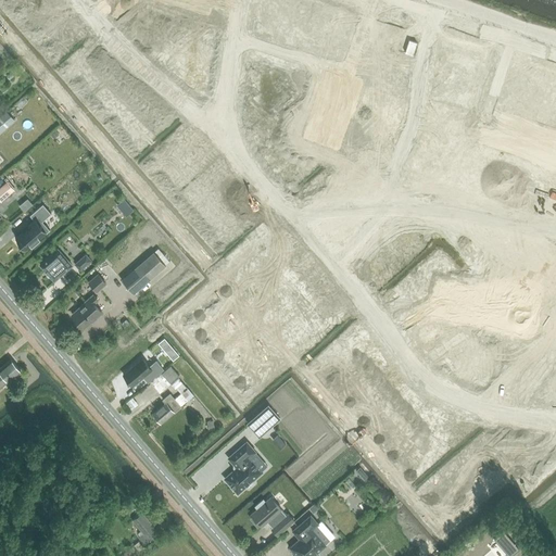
[(261,0),(261,4),(258,10),(270,14),(275,1),(272,0),(261,0)]
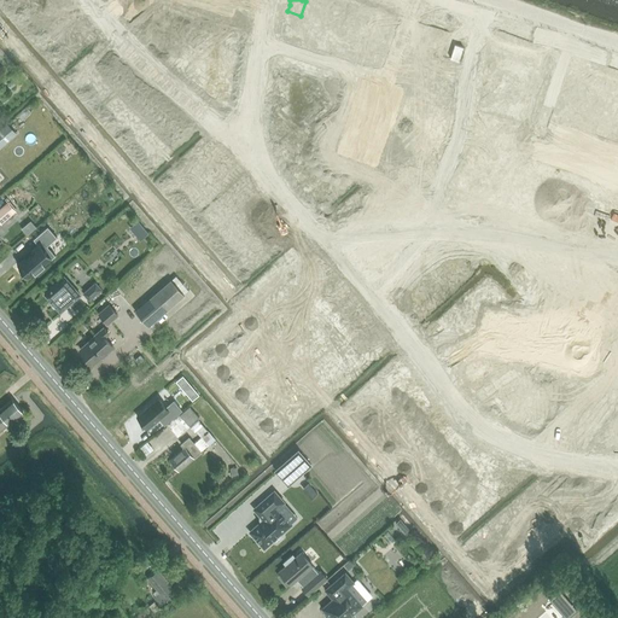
[(305,1),(301,16),(314,21),(319,6),(305,1)]
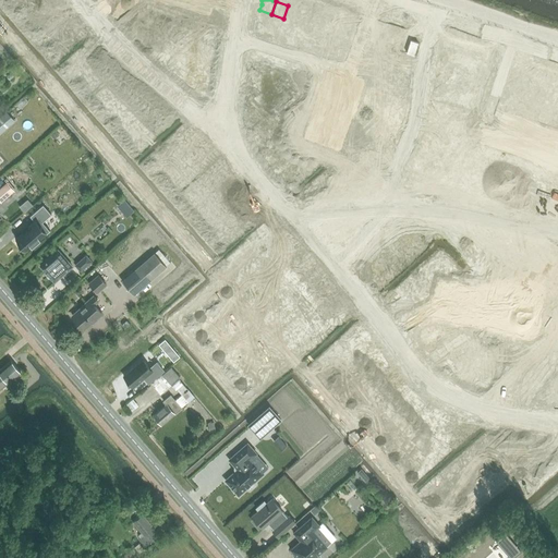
[(288,5),(283,19),(295,22),(300,9),(288,5)]
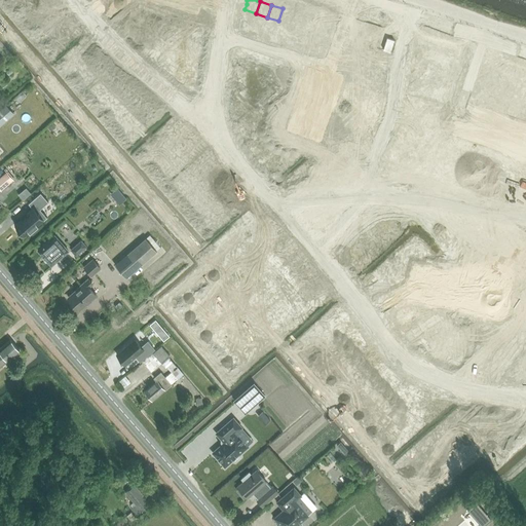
[(283,8),(278,21),(290,25),(294,12),(283,8)]
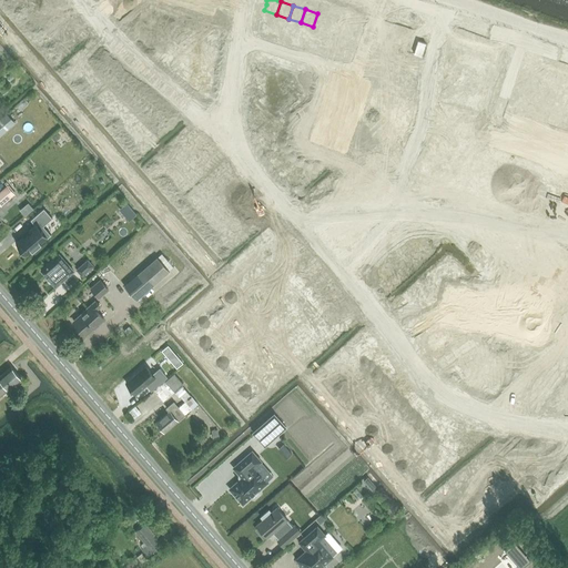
[(262,17),(260,23),(272,28),(276,14),(264,10),(262,17)]
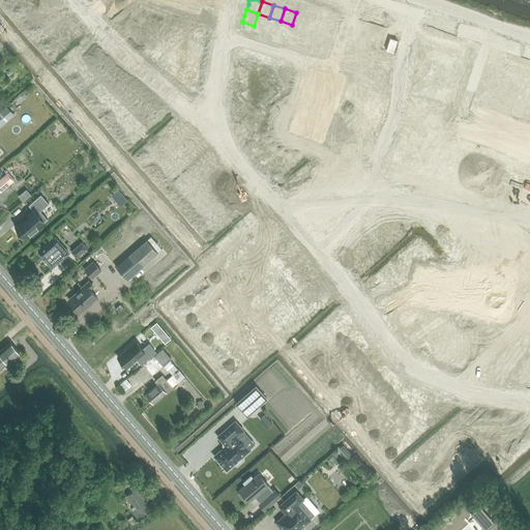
[(258,13),(254,26),(265,30),(269,18),(258,13)]
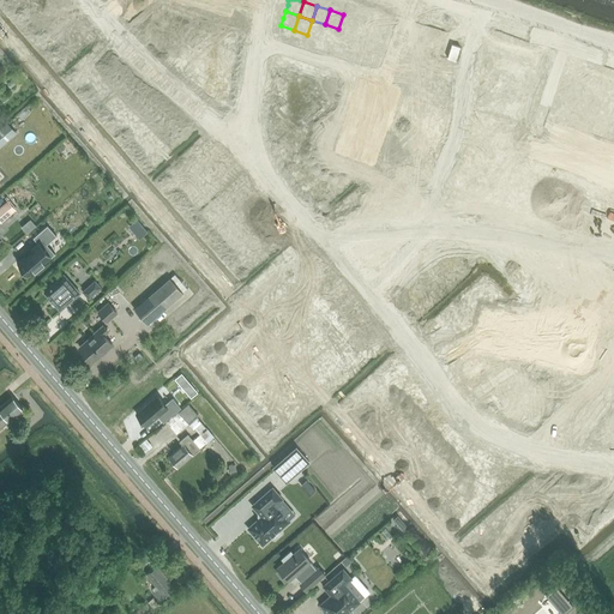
[(365,16),(359,36),(381,43),(387,24),(365,16)]
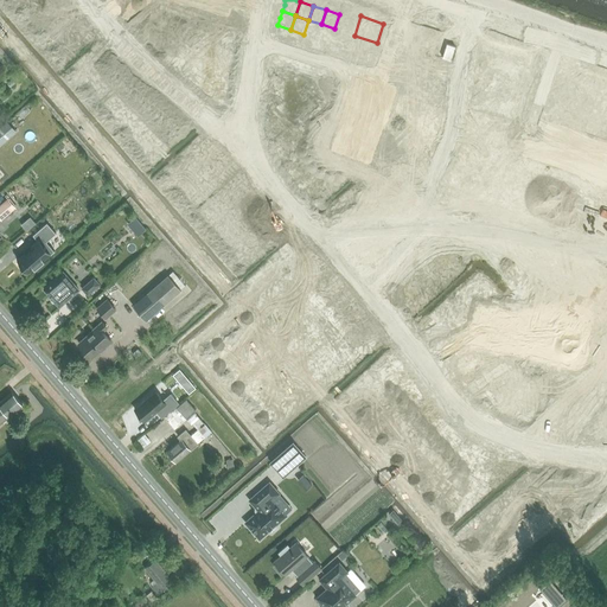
[(308,20),(304,34),(317,38),(321,24),(308,20)]
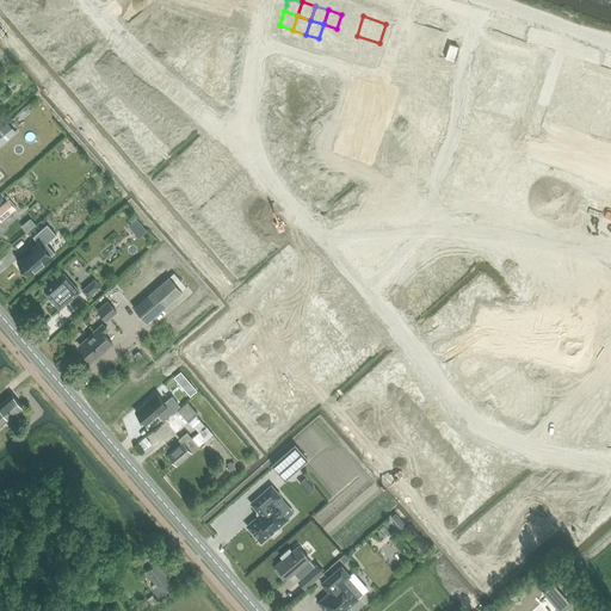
[(323,24),(319,38),(332,43),(337,29),(323,24)]
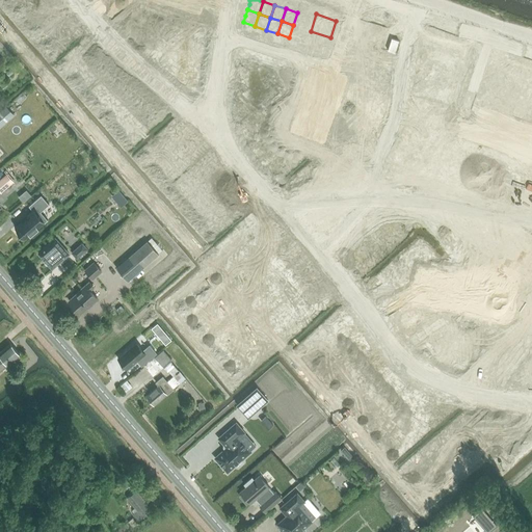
[(311,31),(304,48),(324,54),(330,37),(311,31)]
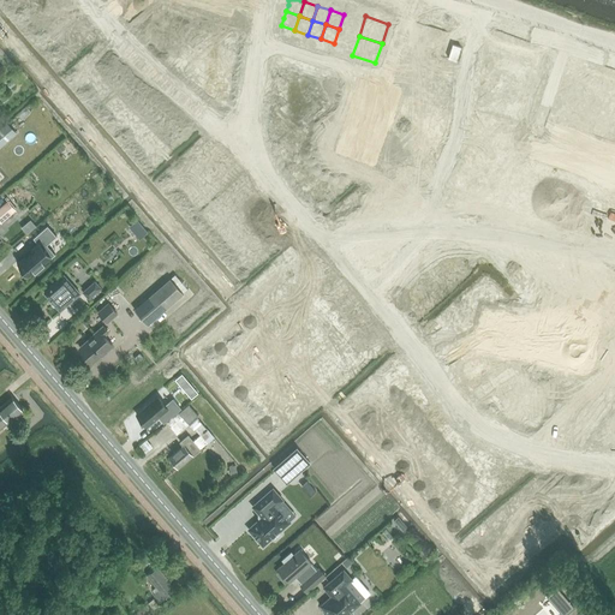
[(453,45),(448,58),(457,60),(461,47),(453,45)]
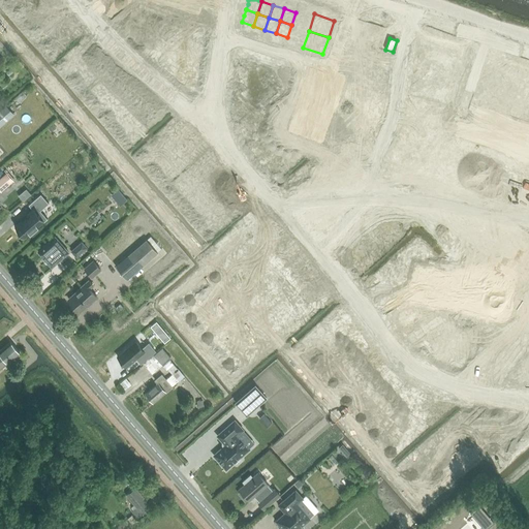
[(431,49),(427,60),(440,64),(443,53),(438,51),(431,49)]
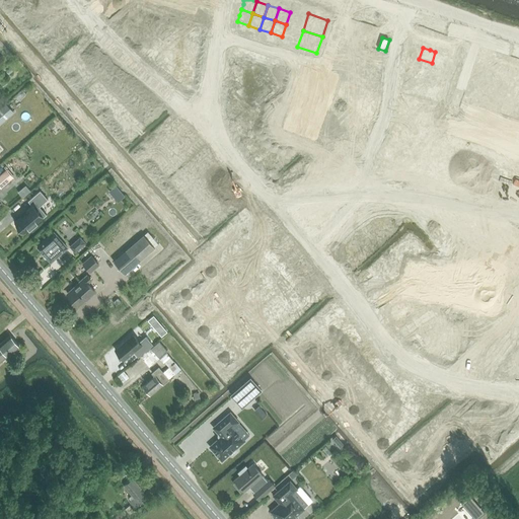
[(435,52),(432,63),(444,67),(447,56),(441,54),(435,52)]
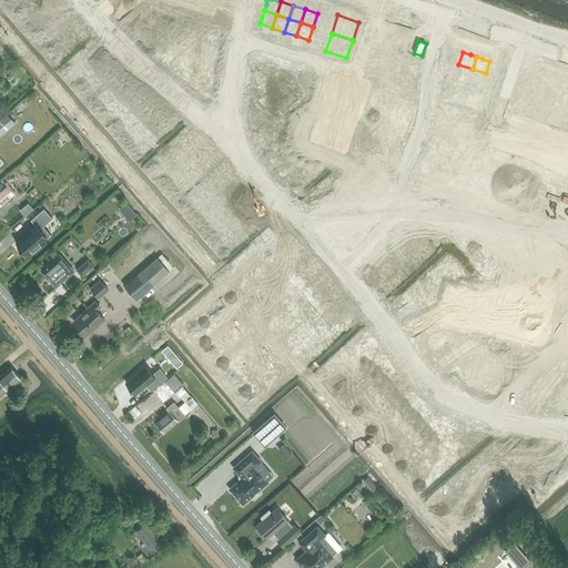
[(264,60),(261,71),(282,79),(285,67),(292,69),(294,62),(283,59),(281,66),(264,60)]
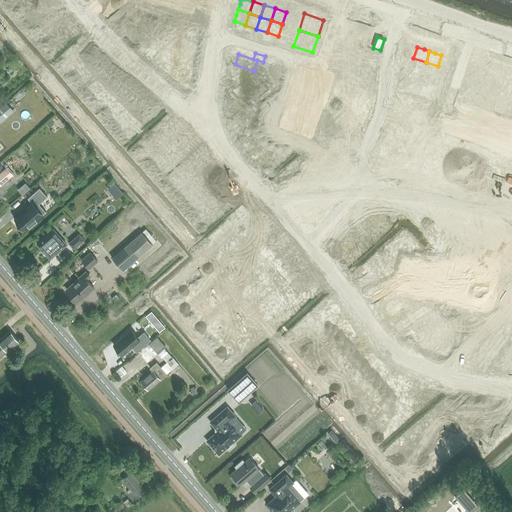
[(413,58),(410,69),(422,73),(426,62),(413,58)]
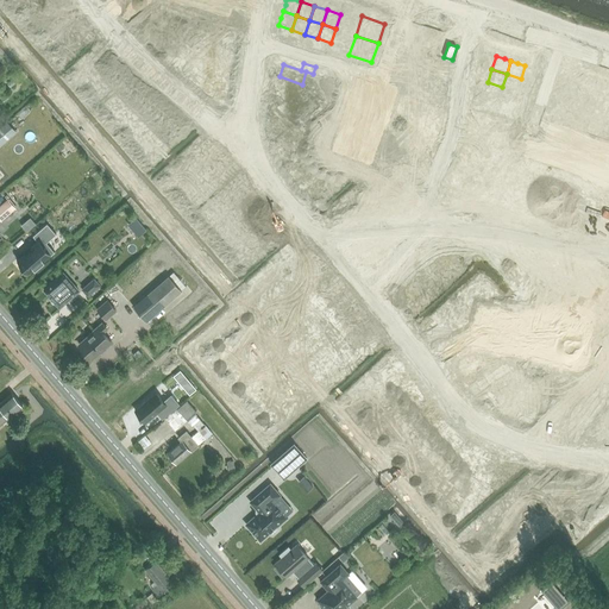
[(507,74),(502,87),(516,92),(521,79),(507,74)]
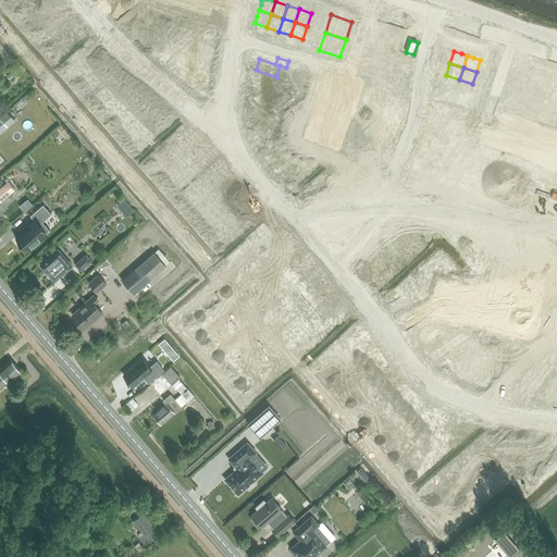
[(256,70),(251,82),(268,87),(265,94),(276,97),(279,90),(272,88),(276,77),(256,70)]
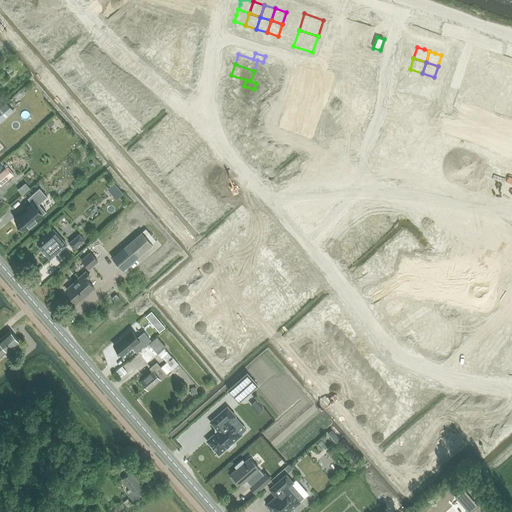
[(355,66),(352,76),(370,80),(372,69),(355,66)]
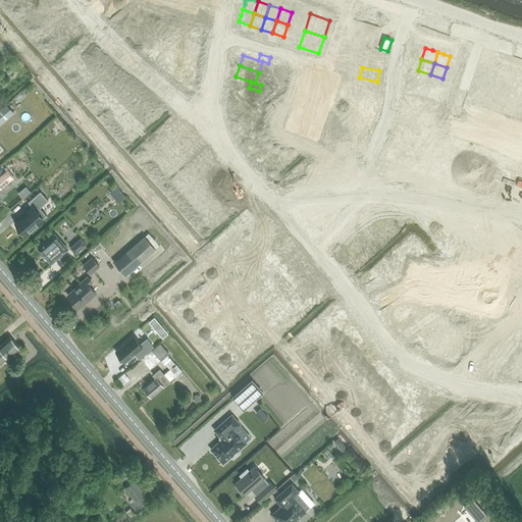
[(418,70),(414,82),(426,86),(430,74),(418,70)]
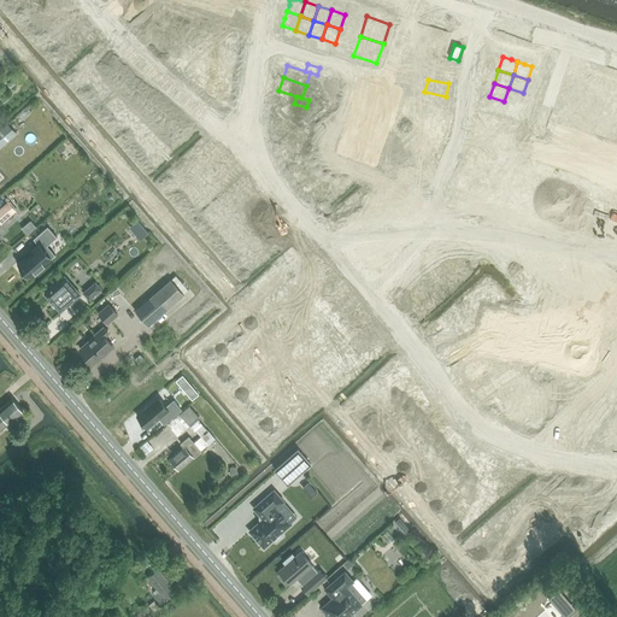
[(509,88),(504,101),(518,106),(523,93),(509,88)]
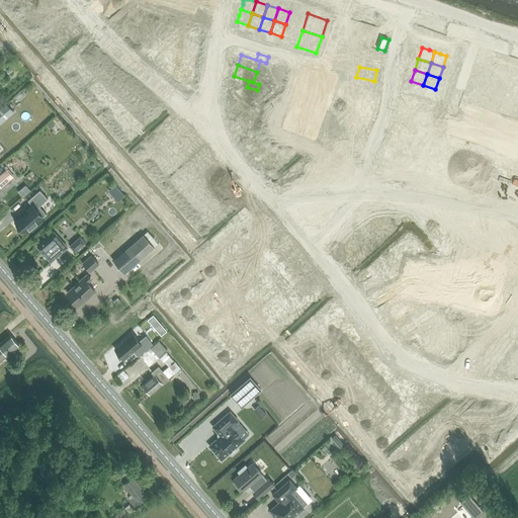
[(356,77),(354,87),(371,91),(374,81),(356,77)]
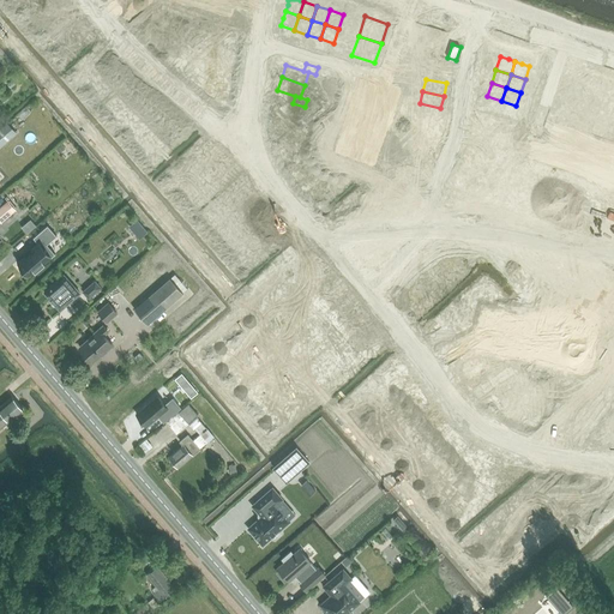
[(487,96),(482,109),(491,112),(498,114),(501,101),(487,96)]
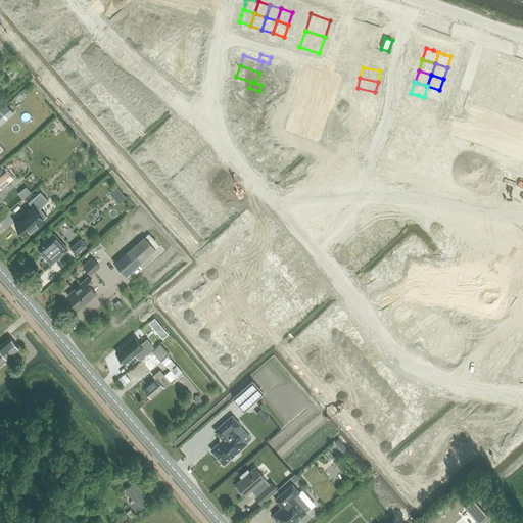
[(514,93),(510,105),(517,107),(518,103),(522,104),(522,85),(520,95),(514,93)]
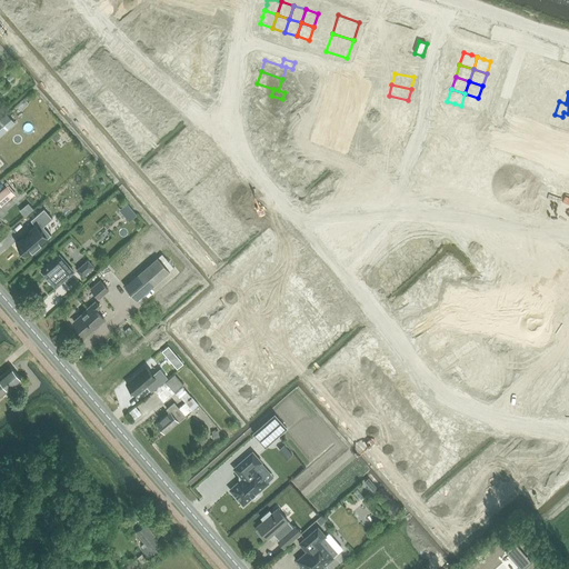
[(465,93),(461,106),(467,108),(475,110),(478,98),(465,93)]
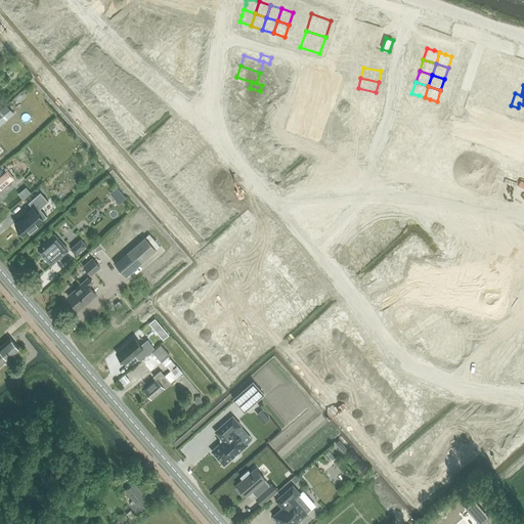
[(357,93),(355,104),(373,107),(375,97),(357,93)]
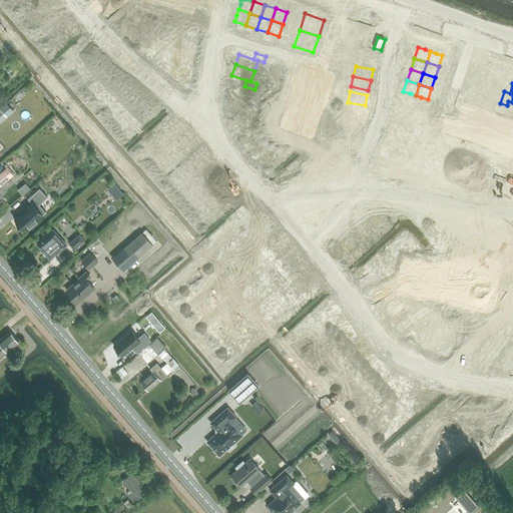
[(245,98),(229,98),(229,110),(249,110),(249,99),(255,99),(255,93),(245,92),(245,98)]
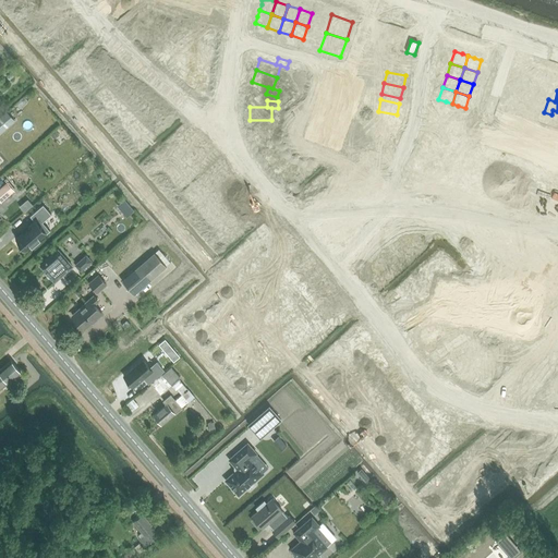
[(436,108),(431,124),(452,131),(458,116),(436,108)]
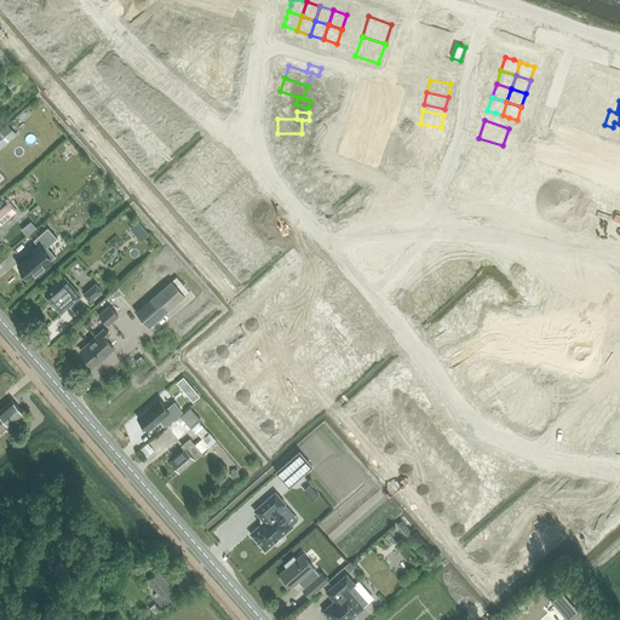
[(7,124),(0,130),(0,148),(16,133),(7,124)]
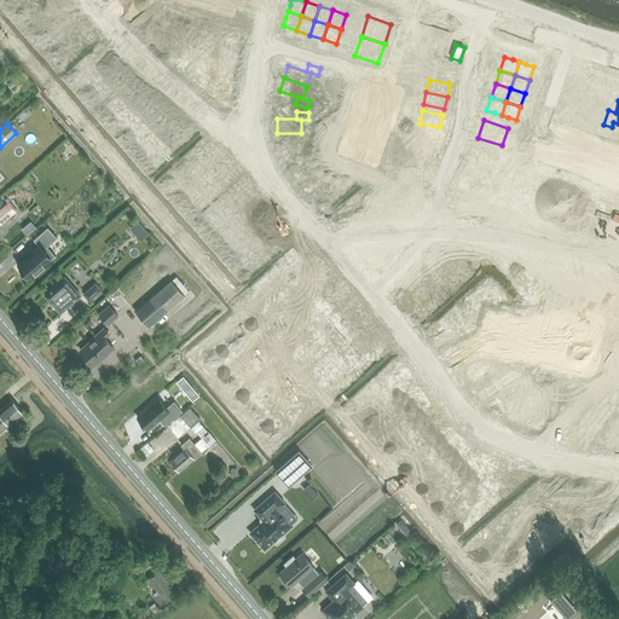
[(420,123),(416,136),(438,139),(440,127),(420,123)]
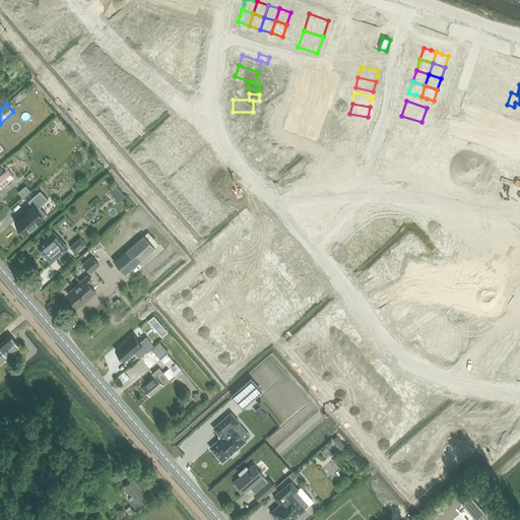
[(253,112),(233,112),(232,123),(248,123),(248,129),(258,129),(258,123),(252,123),(253,112)]
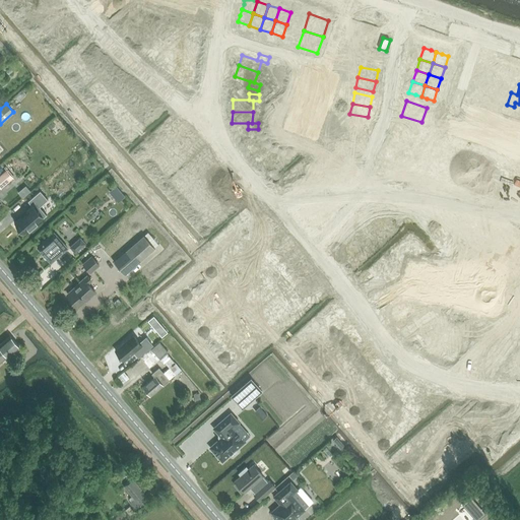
[(349,114),(347,124),(366,127),(368,117),(349,114)]
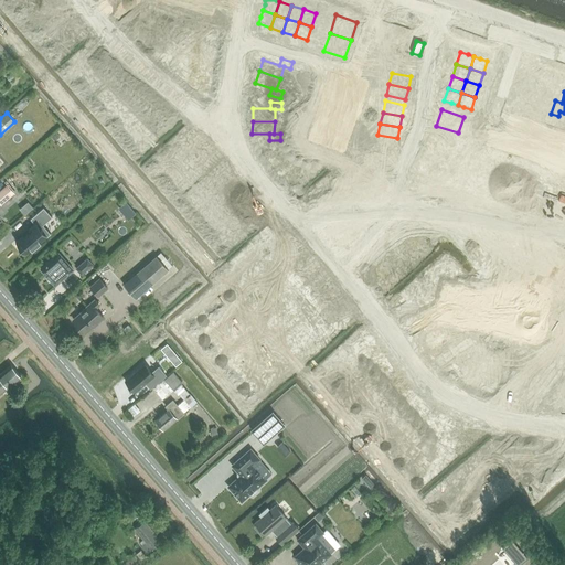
[(436,126),(430,141),(452,149),(458,132),(436,126)]
